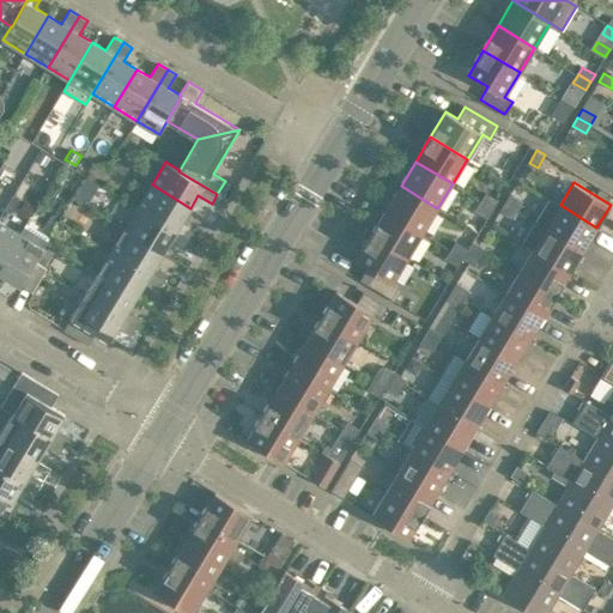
[(195,230),(182,222),(190,208),(152,184),(139,207),(190,238),(195,230)]
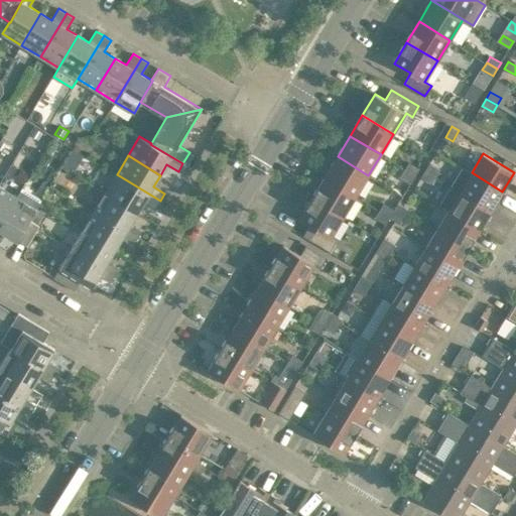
[(325,177),(356,196),(368,175),(338,156),(325,177)]
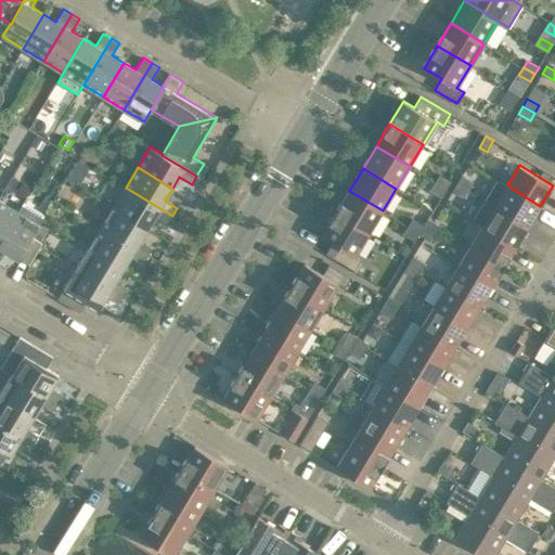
[(451,181),(440,175),(436,182),(447,189),(451,181)]
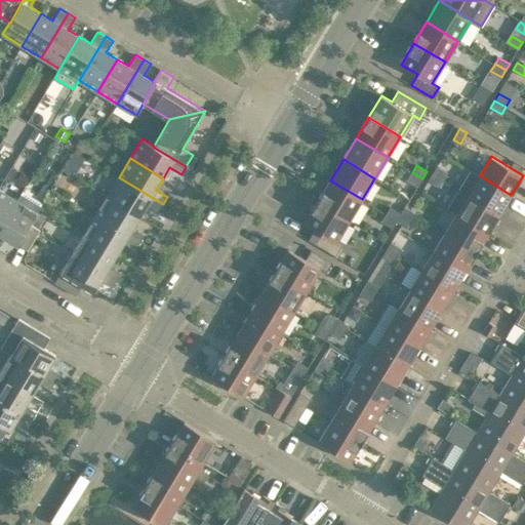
[(448,173),(437,166),(433,173),(443,180),(448,173)]
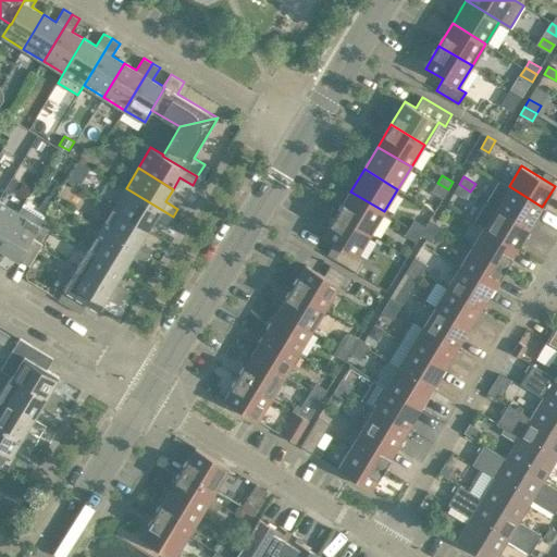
[(487,201),(530,226),(542,207),(509,186),(499,181),(487,201)]
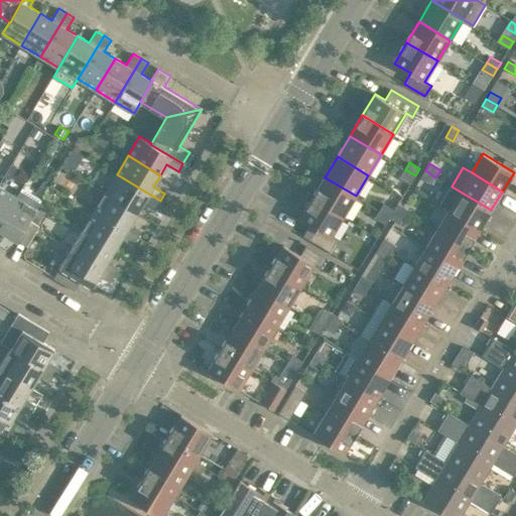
[(401,176),(411,182),(415,175),(405,169),(401,176)]
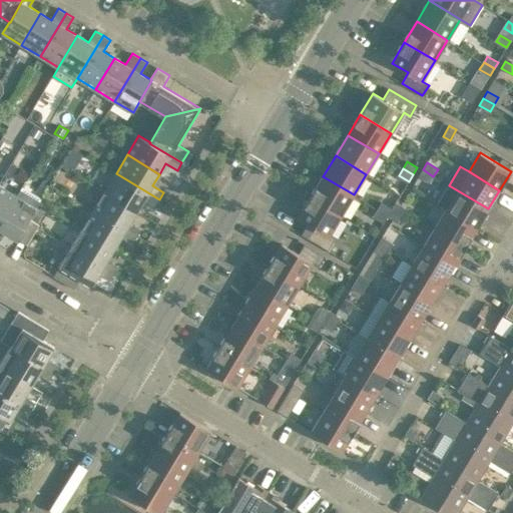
[(419,176),(429,182),(433,176),(423,169),(419,176)]
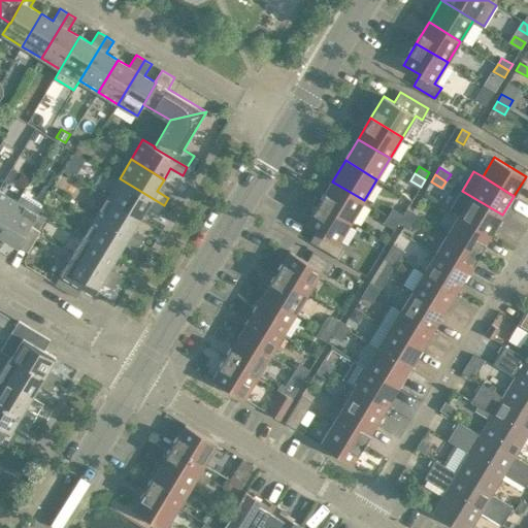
[(147,206),(159,213),(164,205),(120,178),(107,197),(140,218),(147,206)]
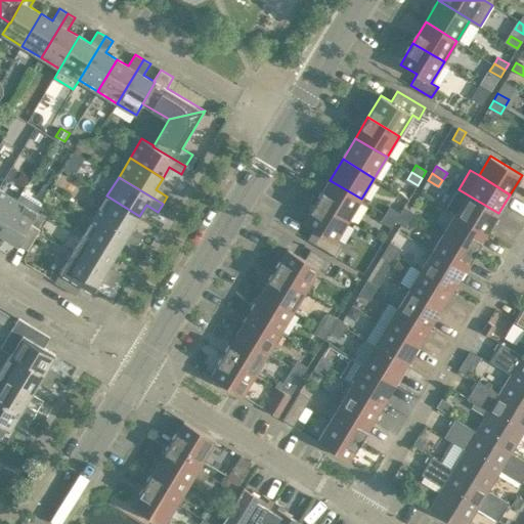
[(361,199),(330,180),(317,201),(348,220),(361,199)]
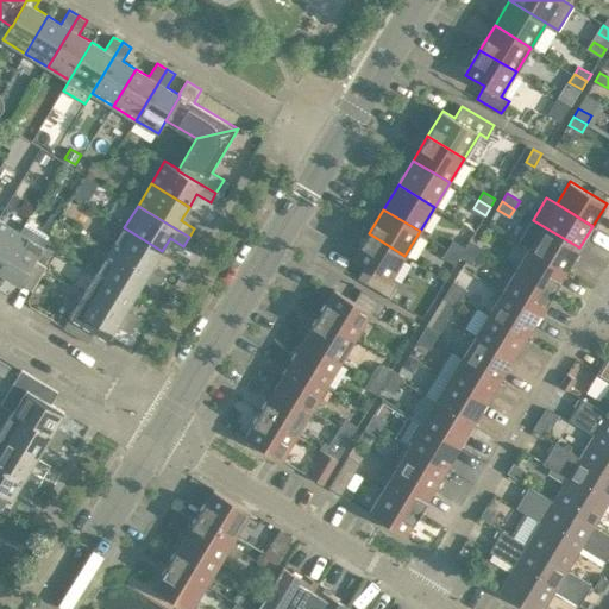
[(0,265),(20,232),(0,220),(0,265)]
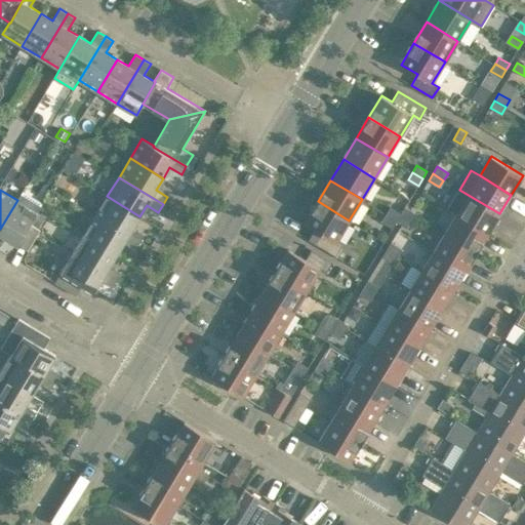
[(456,213),(488,233),(499,213),(459,190),(448,208),(456,213)]
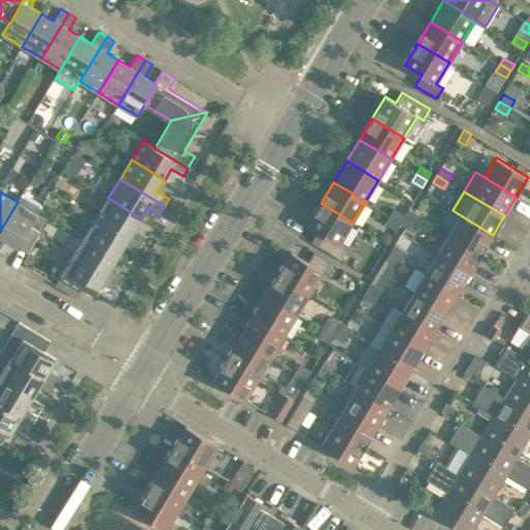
[(0,248),(5,240),(28,254),(40,232),(30,226),(42,204),(23,193),(18,202),(0,231),(0,248)]
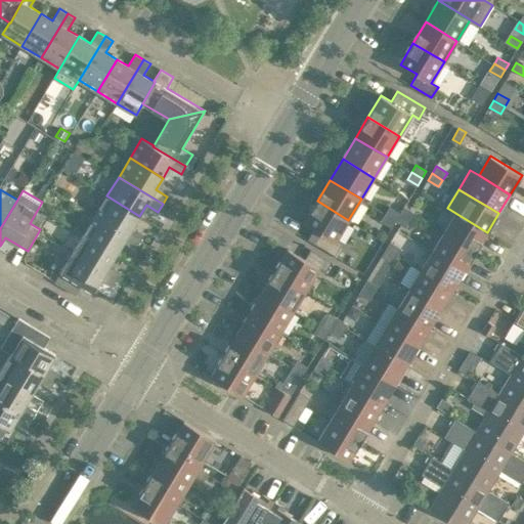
[(144,234),(133,227),(139,216),(106,195),(95,215),(139,242),(144,234)]
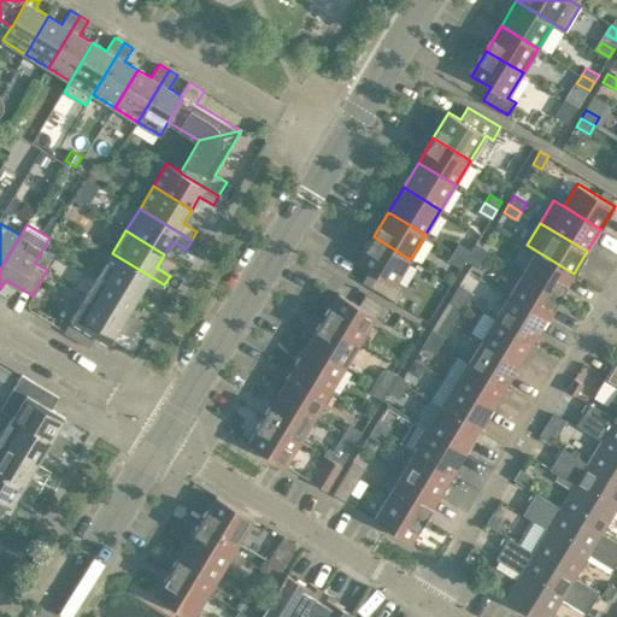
[(358,262),(377,274),(370,287),(395,301),(403,288),(395,285),(410,259),(374,236),(358,262)]
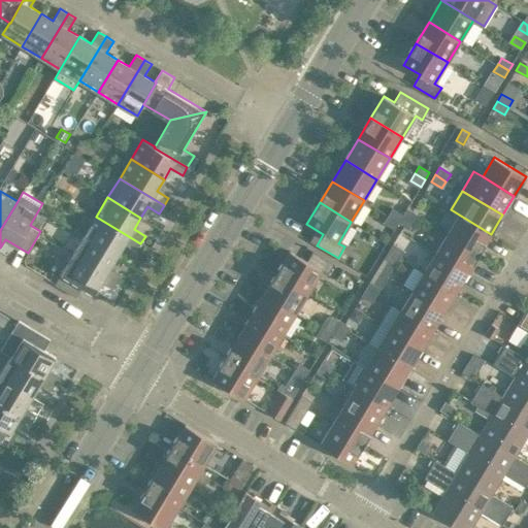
[(403,215),(393,208),(389,216),(399,222),(403,215)]
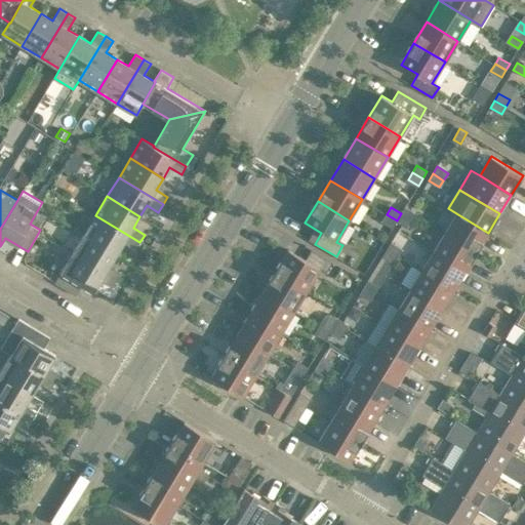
[(401,213),(411,220),(416,213),(405,207),(401,213)]
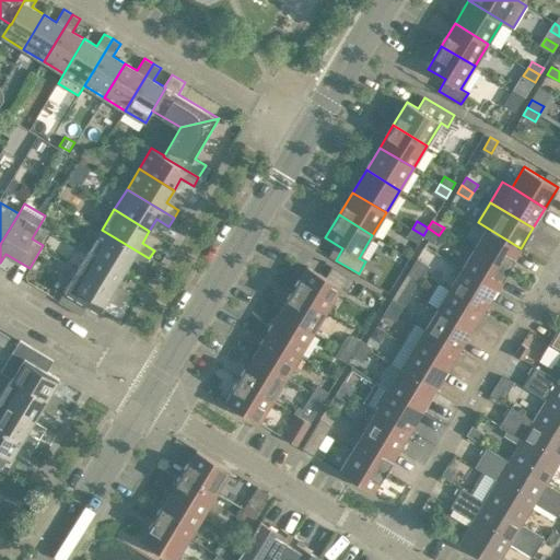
[(423,235),(434,243),(439,235),(428,228),(423,235)]
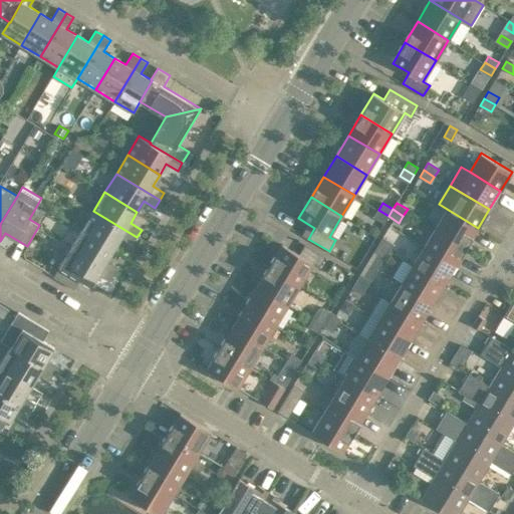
[(436,228),(467,246),(478,228),(447,209),(436,228)]
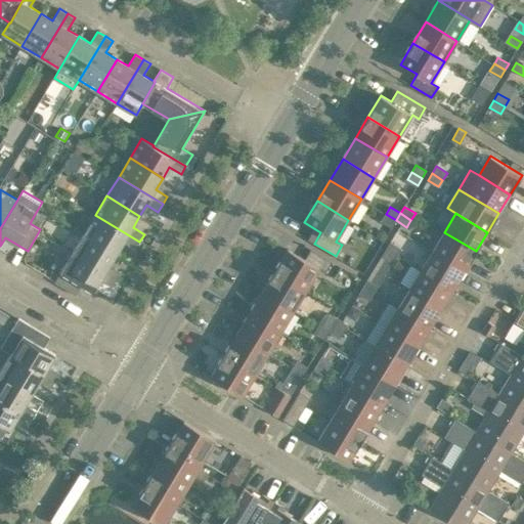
[(396,220),(386,214),(381,221),(392,227),(396,220)]
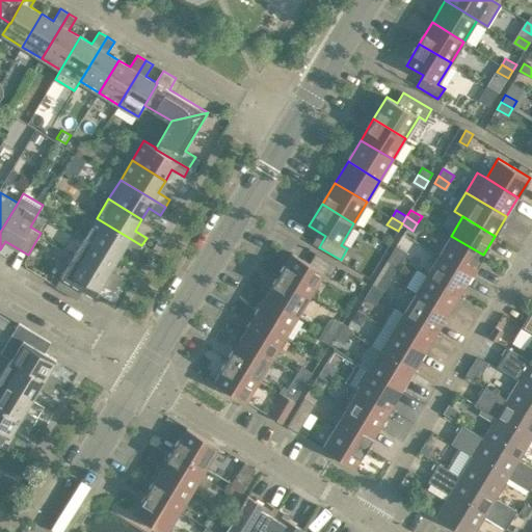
[(126,246),(137,254),(141,245),(97,218),(85,237),(118,258),(126,246)]
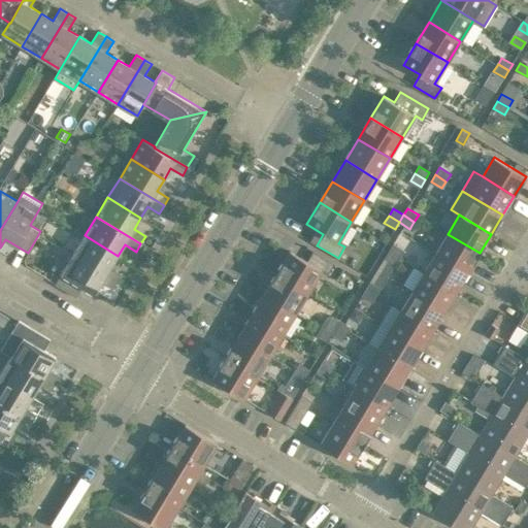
[(436,253),(468,272),(480,253),(448,234),(436,253)]
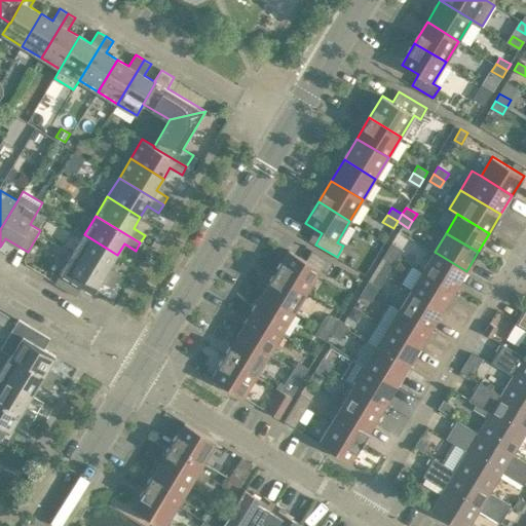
[(122,272),(110,266),(117,255),(84,234),(73,254),(117,280),(122,272)]
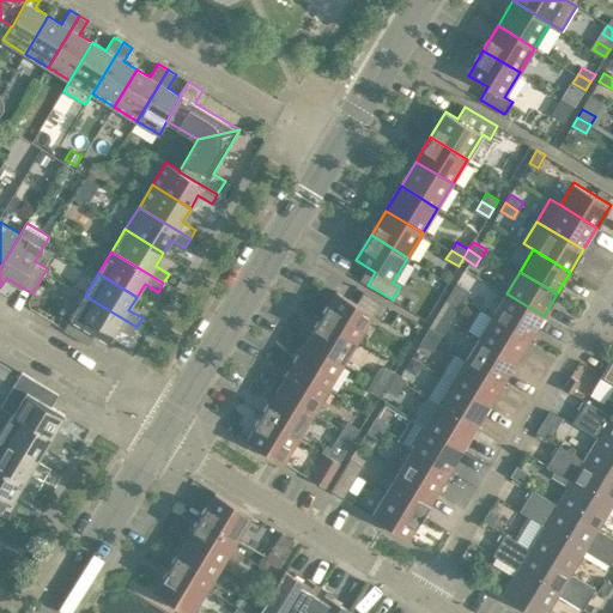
[(469,290),(457,283),(451,291),(465,298),(469,290)]
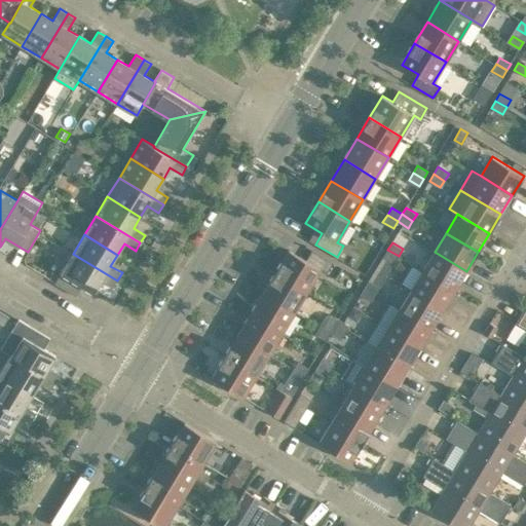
[(321,269),(327,273),(334,262),(312,250),(306,260),(289,250),(276,271),(307,291),(321,269)]
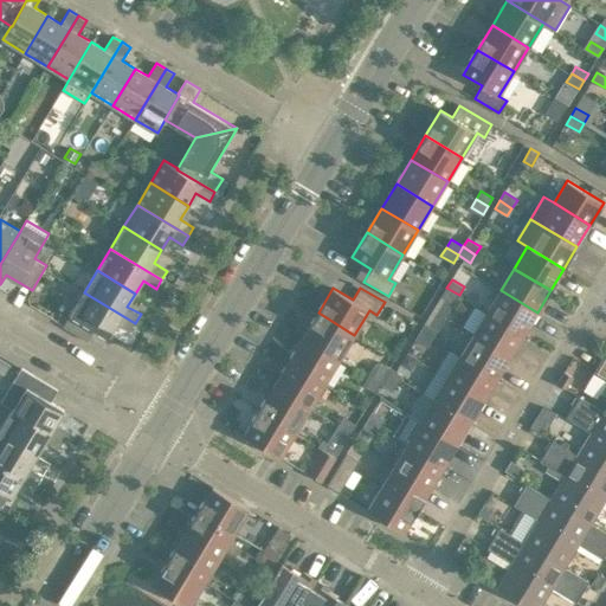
[(442,296),(455,303),(459,295),(446,288),(442,296)]
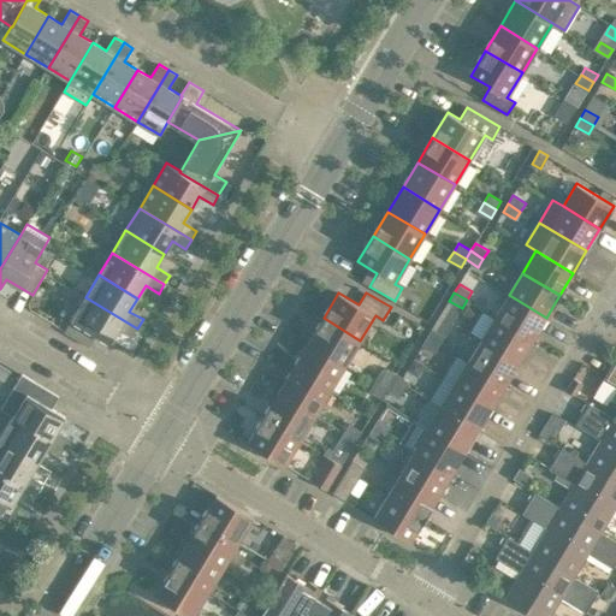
[(496,318),(532,339),(546,318),(509,295),(496,318)]
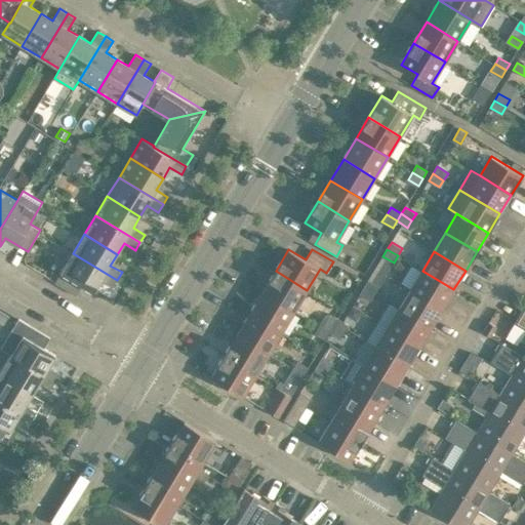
[(101,280),(112,287),(117,280),(73,253),(54,283),(76,295),(82,285),(93,292),(101,280)]
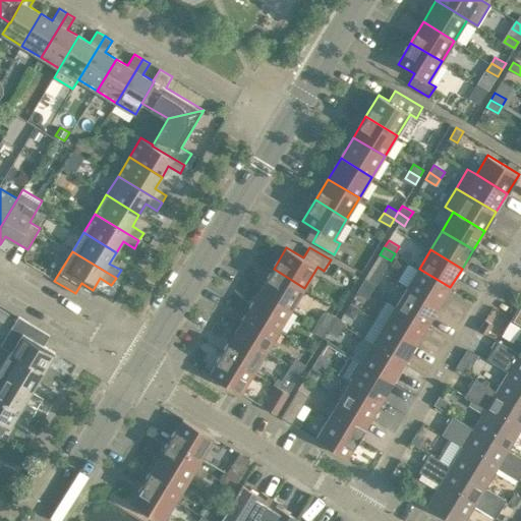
[(261,290),(292,308),(304,288),(274,269),(261,290)]
